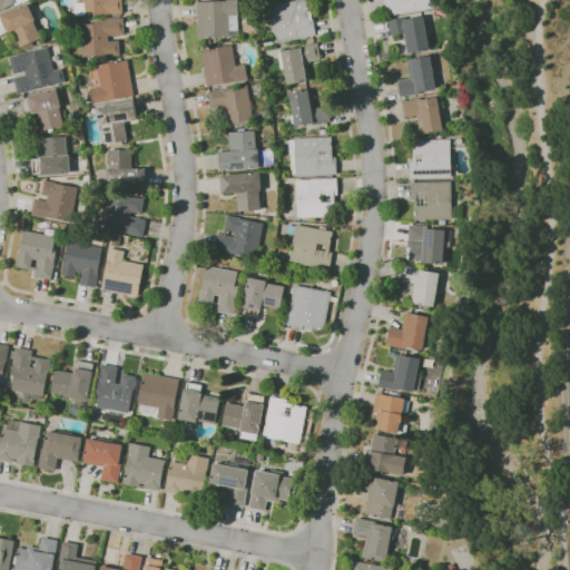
[(0,11),(0,0),(31,0),(29,1),(28,0),(23,2),(22,2),(17,5),(16,3),(7,8),(0,11)]
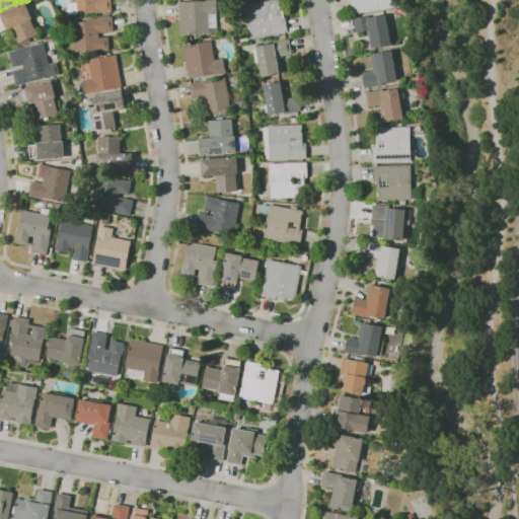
[(69,14),(68,3),(75,3),(74,0),(112,0),(113,12),(97,13),(97,12),(78,13),(78,14),(69,14)]
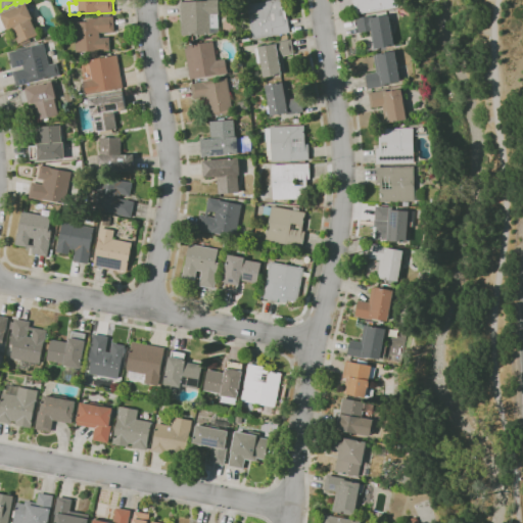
[(183,35),(181,2),(208,0),(220,0),(220,14),(219,14),(220,33),(183,35)]
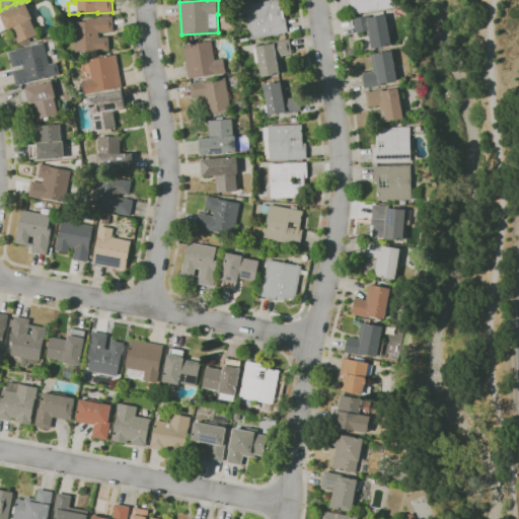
[(252,39),(246,4),(268,0),(279,0),(282,16),(285,15),(288,32),(284,33),(252,39)]
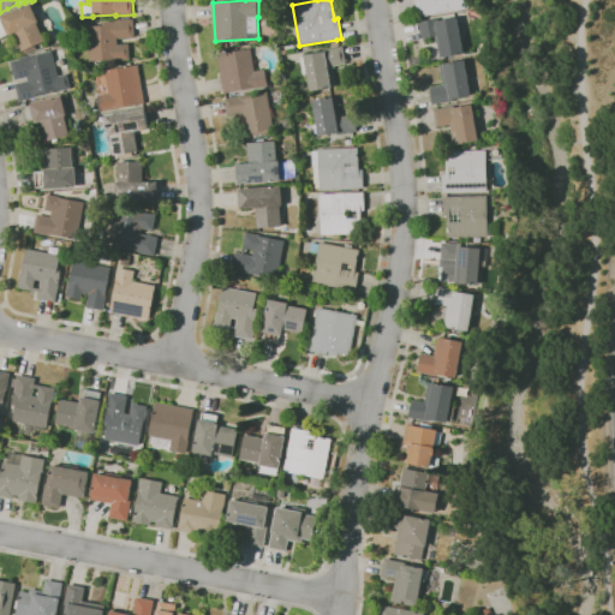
[(418,17),(416,0),(466,0),(469,7),(418,17)]
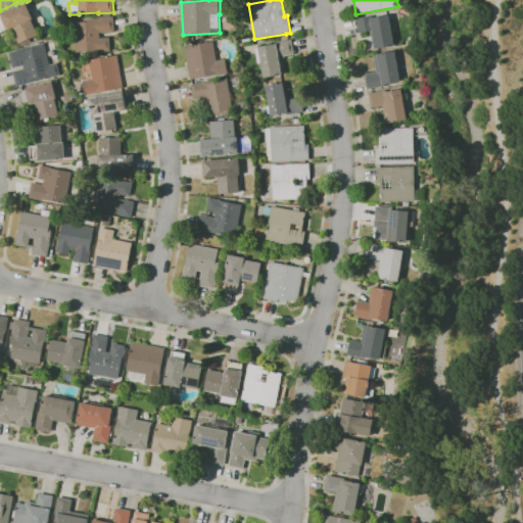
[(20,43),(13,28),(8,30),(8,29),(1,32),(0,29),(0,15),(2,15),(1,14),(26,2),(34,17),(32,18),(39,34),(20,43)]
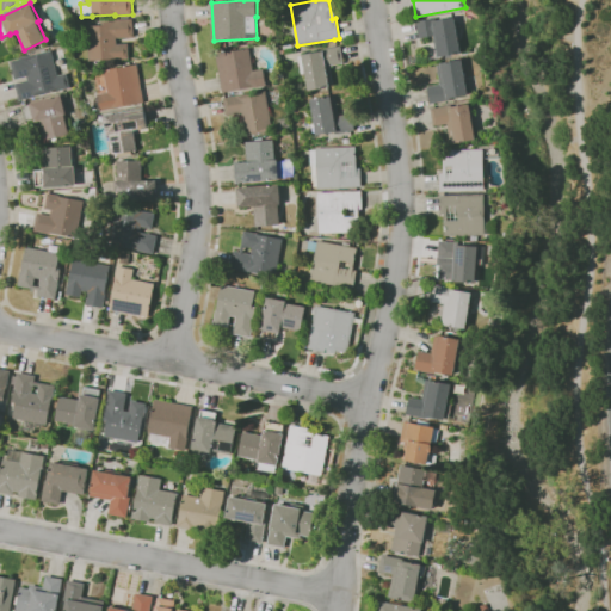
[(437,57),(433,37),(419,39),(417,22),(436,18),(436,20),(455,18),(461,53),(440,55),(440,56),(437,57)]
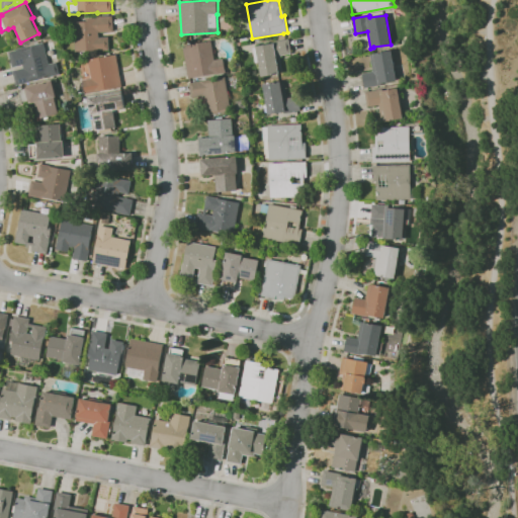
[(76,52),(74,22),(87,21),(87,18),(113,16),(114,31),(99,32),(100,37),(109,36),(110,50),(99,51),(99,50),(76,52)]
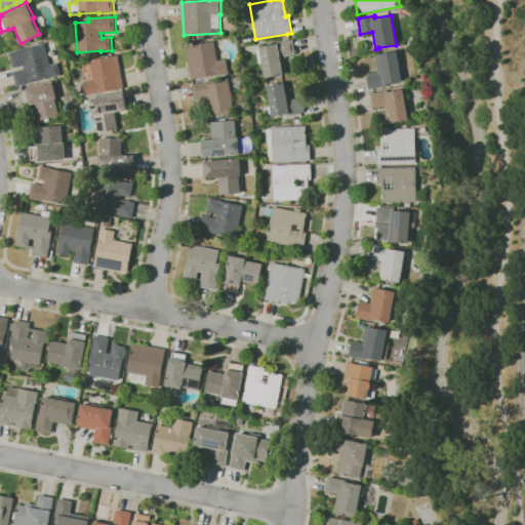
[(266,77),(264,63),(258,64),(256,49),(261,48),(260,46),(278,44),(278,42),(293,39),(295,54),(285,56),(287,70),(283,71),(283,74),(266,77)]
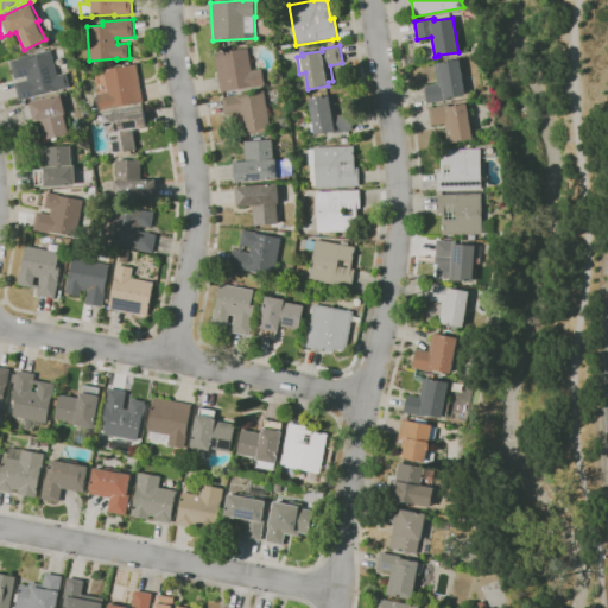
[(222,92),(215,54),(248,48),(253,70),(263,69),(266,84),(253,87),(252,87),(222,92)]
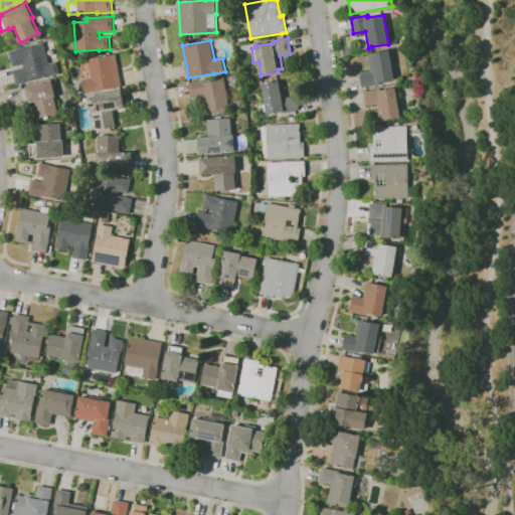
[(17,84),(13,70),(24,67),(23,64),(13,67),(9,51),(17,49),(43,42),(49,63),(56,61),(59,73),(17,84)]
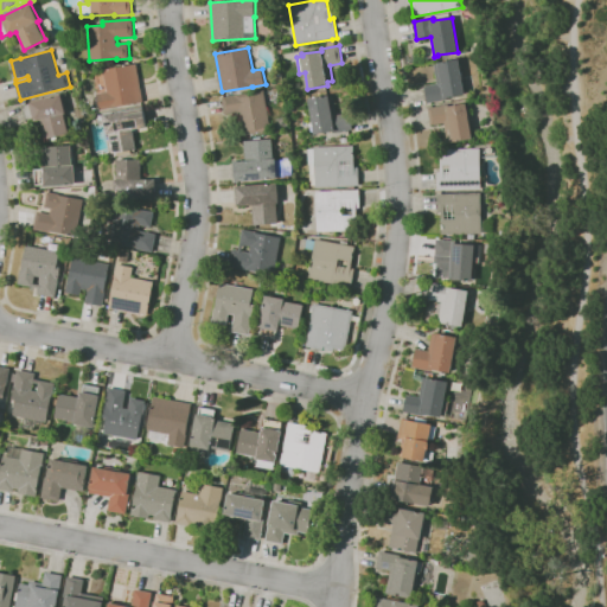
[(428,102),(425,85),(438,83),(434,64),(459,59),(465,93),(446,97),(446,98),(428,102)]
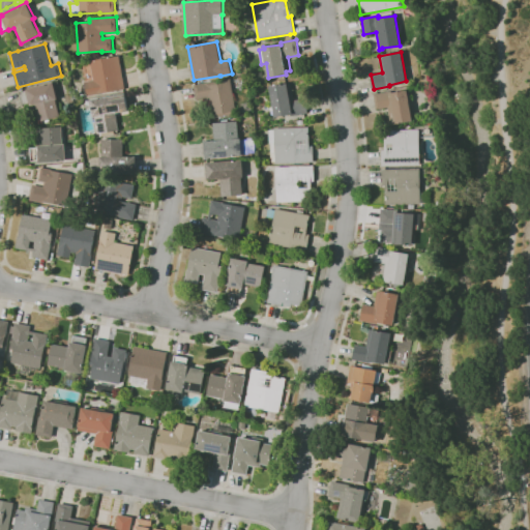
[(88,95),(85,82),(94,80),(91,61),(119,56),(125,88),(98,93),(88,95)]
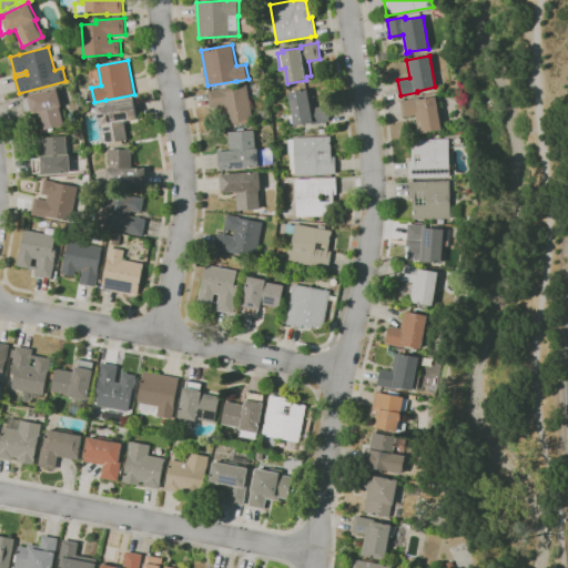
[(227,127),(223,104),(211,107),(208,91),(246,83),(255,120),(227,127)]
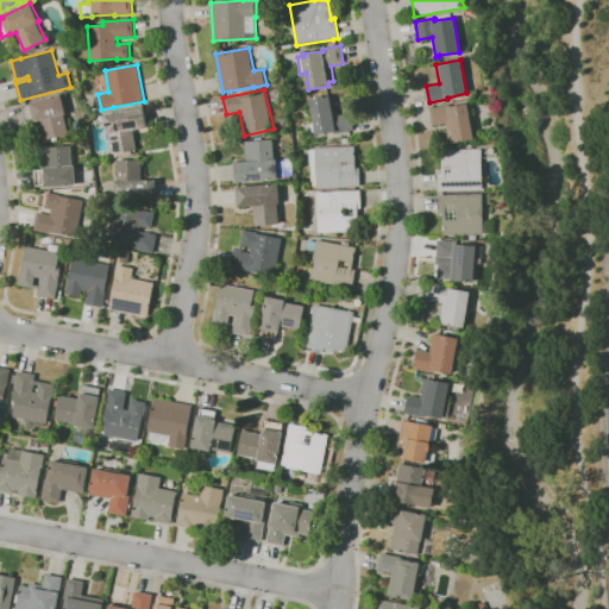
[(50,143),(49,139),(45,140),(41,120),(36,121),(35,118),(27,120),(24,108),(23,108),(23,106),(26,105),(26,106),(31,105),(31,102),(62,95),(67,114),(64,114),(69,135),(57,137),(57,140),(50,143)]
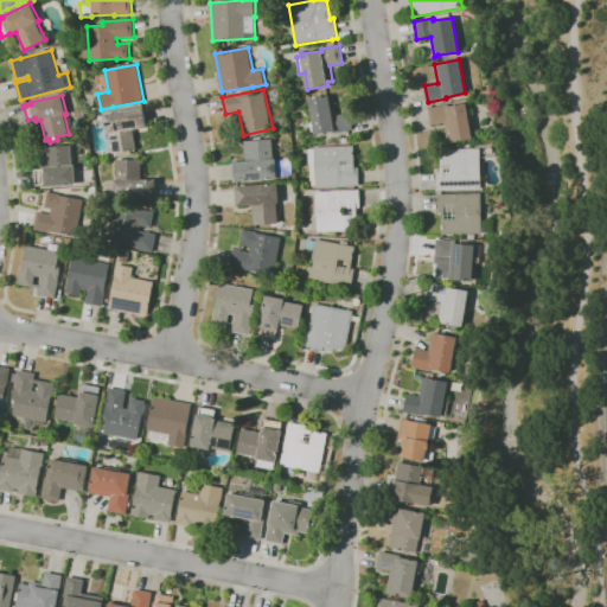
[(332,133),(332,131),(315,134),(310,100),(328,96),(328,97),(334,96),(338,115),(350,113),(353,129),(332,133)]
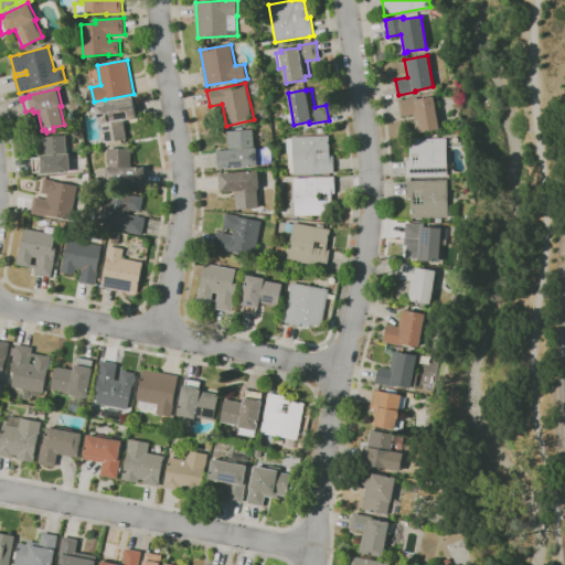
[(422,132),(420,128),(416,129),(414,114),(402,116),(398,99),(423,96),(423,98),(435,96),(440,129),(422,132)]
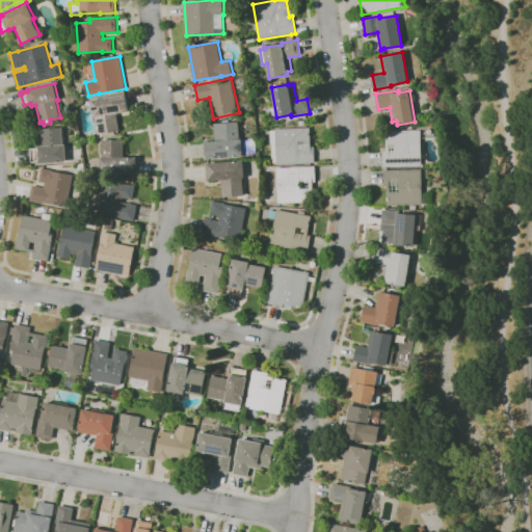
[(104,136),(103,133),(99,134),(96,116),(94,116),(91,101),(126,94),(129,111),(116,113),(120,130),(114,131),(115,134),(104,136)]
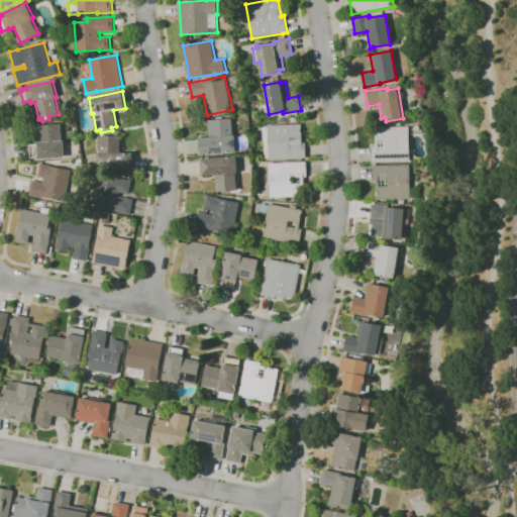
[(237,110),(236,101),(244,100),(245,108),(237,110)]
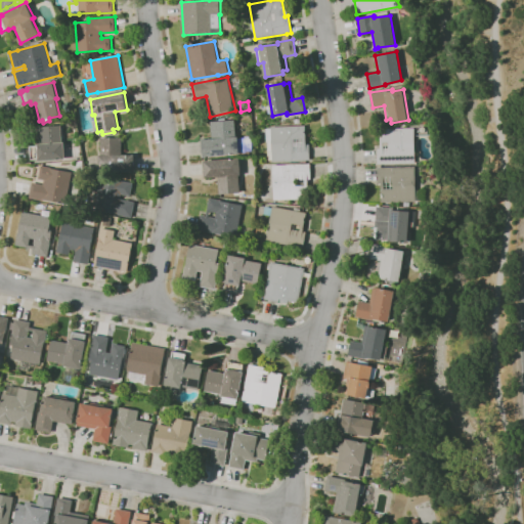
[(204,157),(203,139),(213,138),(211,122),(235,120),(236,137),(238,137),(239,154),(204,157)]
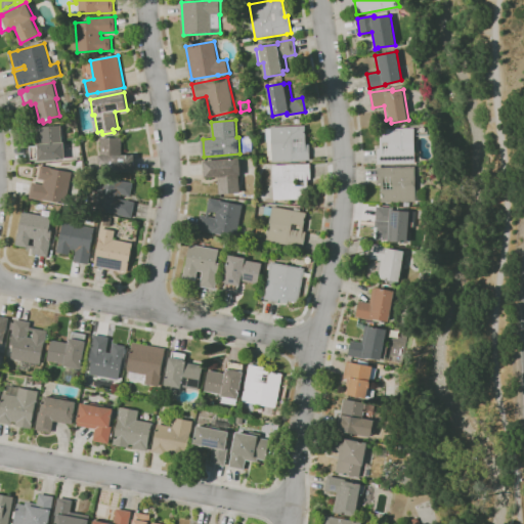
[(38,162),(38,159),(32,160),(31,146),(36,146),(36,144),(39,144),(37,127),(60,125),(62,142),(64,142),(66,159),(38,162)]
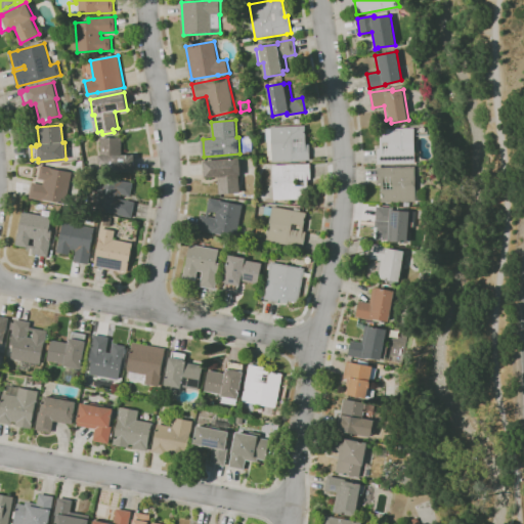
[(273,162),(272,141),(266,142),(266,129),(272,129),(271,127),(305,125),(306,144),(309,144),(310,160),(273,162)]
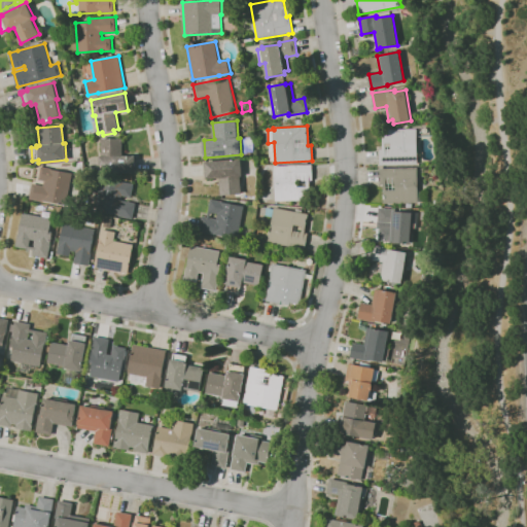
[(381,165),(380,149),(383,149),(382,130),(402,129),(402,127),(408,127),(408,129),(417,129),(418,164),(381,165)]
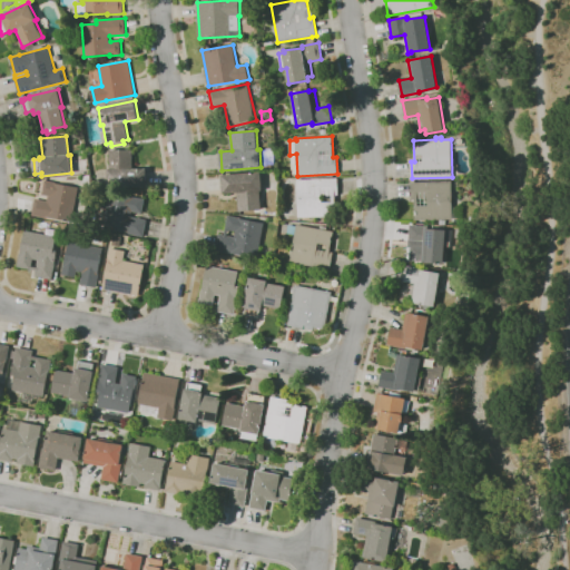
[(108,187),(108,168),(110,168),(110,150),(133,149),(134,168),(146,168),(147,187),(108,187)]
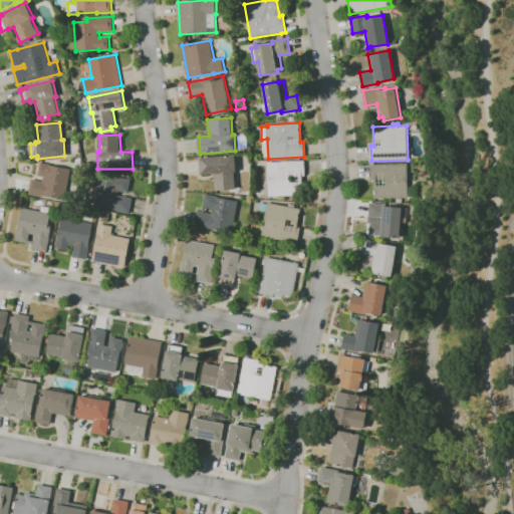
[(216,191),(214,174),(201,175),(200,158),(235,155),(237,172),(235,172),(236,189),(216,191)]
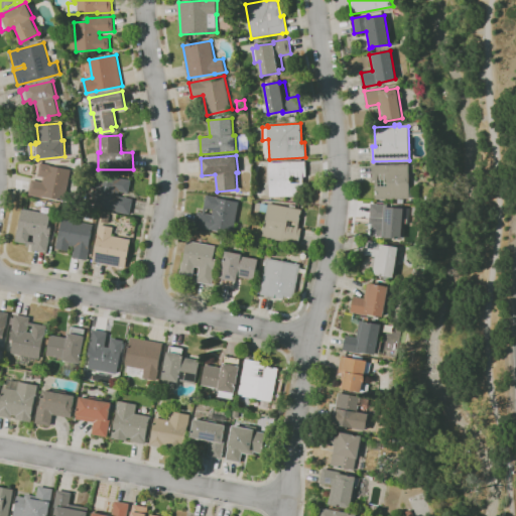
[(274,198),(274,197),(270,197),(269,162),(305,161),(306,176),(303,176),(304,196),(280,197),(280,198),(274,198)]
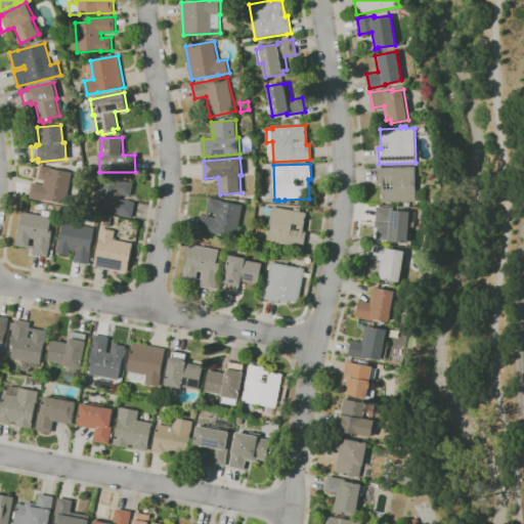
[(66,204),(43,200),(30,198),(33,183),(43,185),(44,180),(39,178),(42,165),(52,167),(52,168),(72,172),(66,204)]
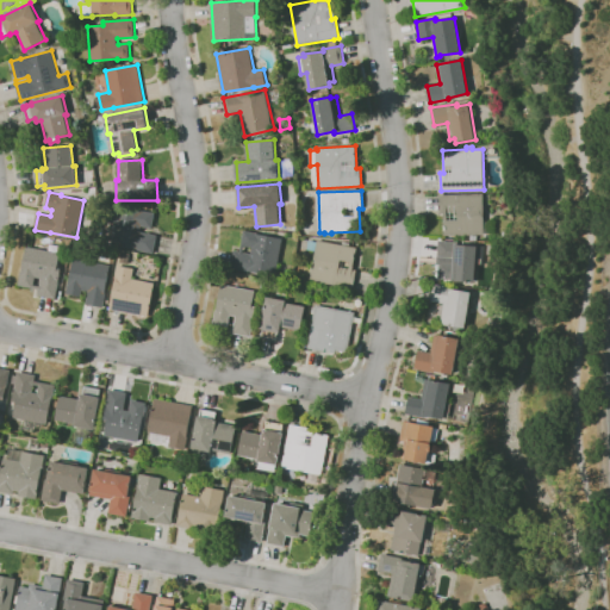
[(446,236),(444,213),(441,213),(441,194),(483,194),(484,235),(446,236)]
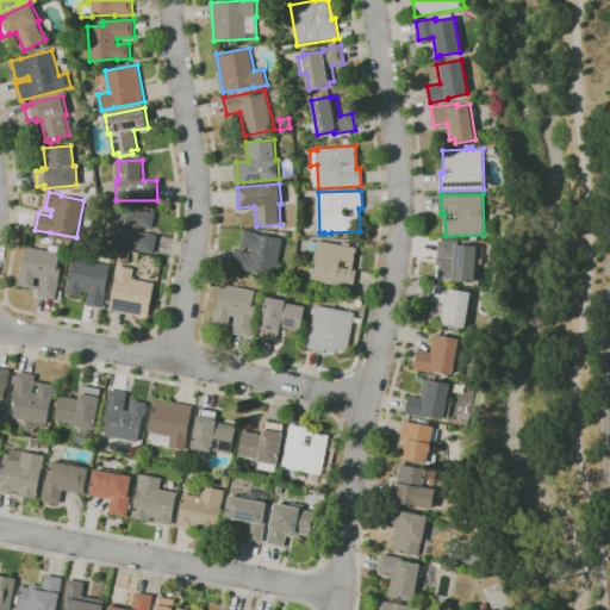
[(154,253),(136,249),(136,248),(123,246),(124,242),(109,238),(116,205),(141,211),(142,210),(155,213),(153,229),(142,226),(141,231),(157,235),(154,253)]
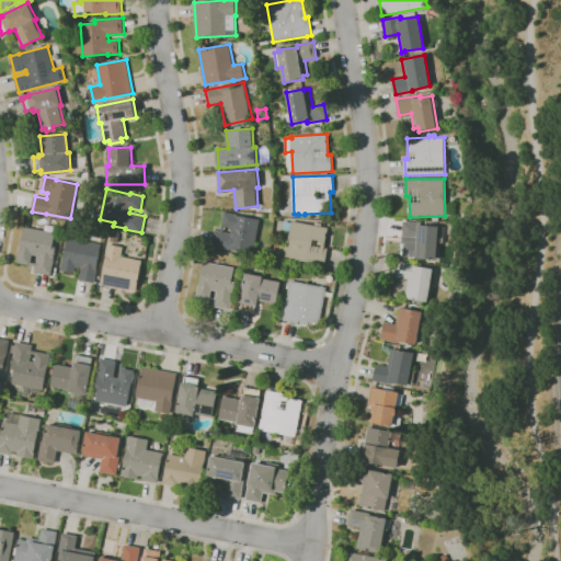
[(237,251),(228,249),(228,250),(212,247),(215,230),(220,231),(225,212),(238,215),(237,215),(260,220),(254,250),(238,247),(237,251)]
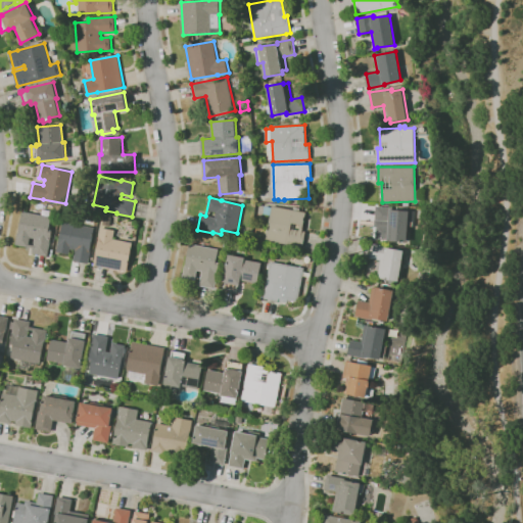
[(303,247),(267,240),(273,206),(293,210),(294,207),(299,208),(299,211),(306,212),(302,231),(306,232),(303,247)]
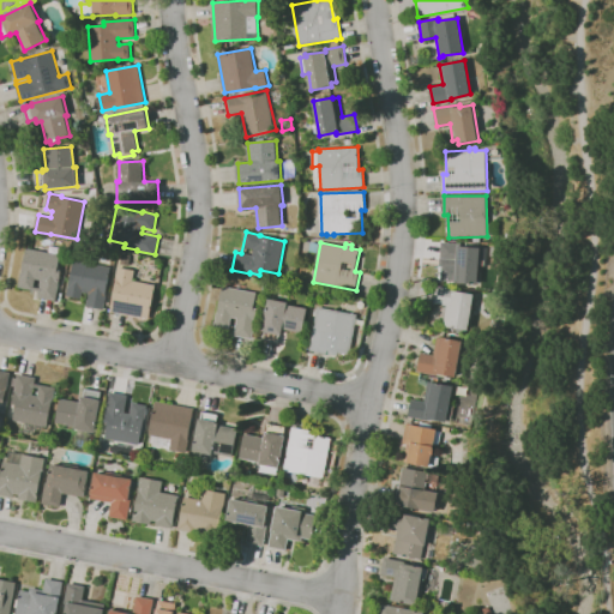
[(479,284),(455,283),(456,281),(441,281),(443,266),(440,266),(441,242),(461,244),(461,246),(481,247),(479,284)]
